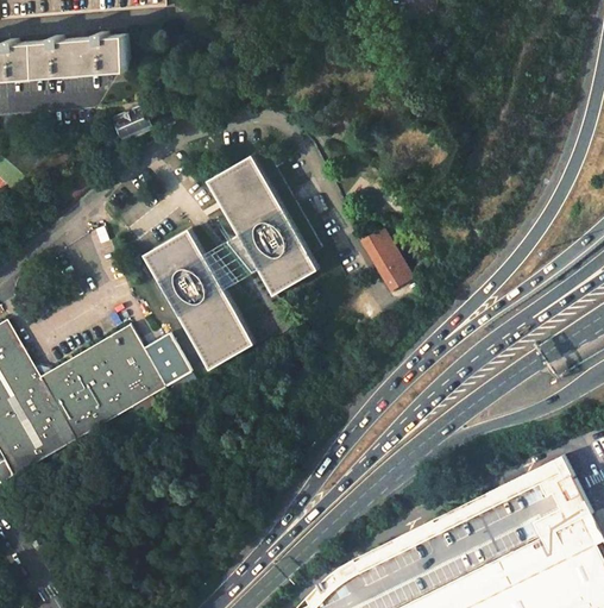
[(0,16),(162,7),(161,0),(0,0),(0,16)]
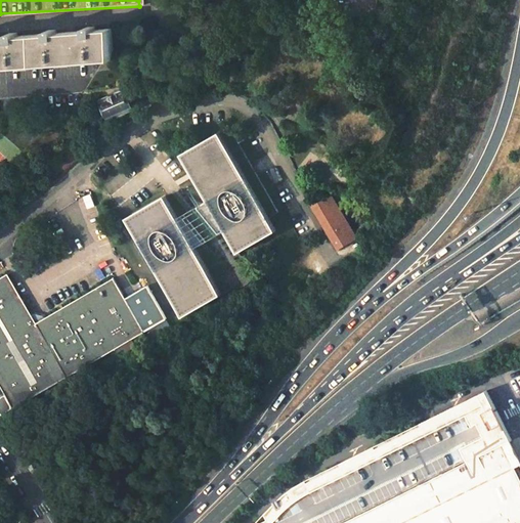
[(0,64),(110,60),(107,30),(93,31),(93,27),(86,28),(86,31),(54,32),(53,29),(45,30),(45,33),(16,34),(16,31),(7,32),(8,35),(0,35),(0,64)]
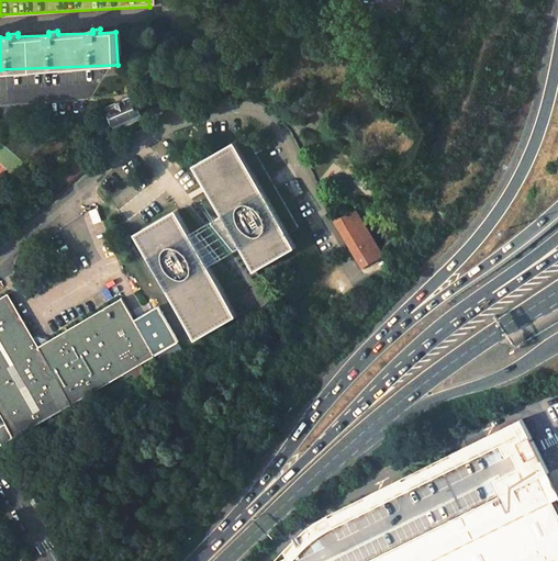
[(130,100),(104,110),(113,127),(137,118),(130,100)]
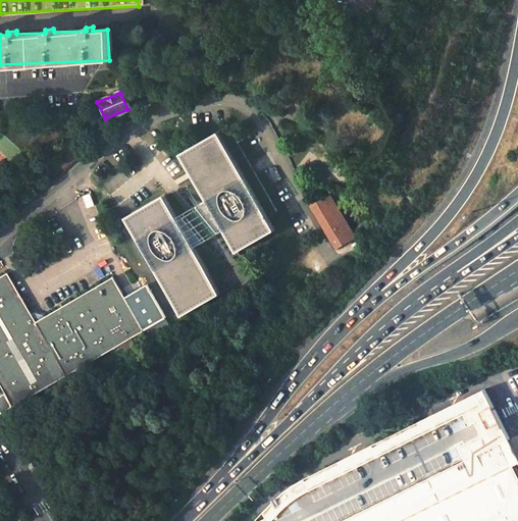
[(213,235),(220,230),(234,253),(272,230),(214,133),(175,156),(203,202),(192,209),(213,235)]
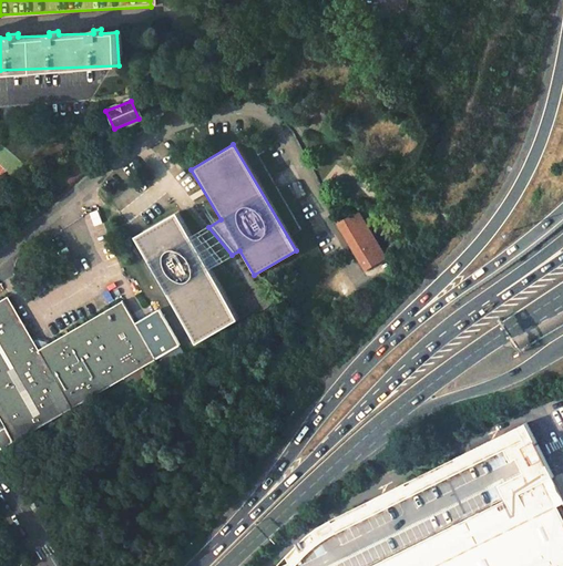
[(219,263),(195,234),(188,238),(174,214),(132,238),(195,345),(226,327),(237,320),(229,308),(207,270),(219,263)]
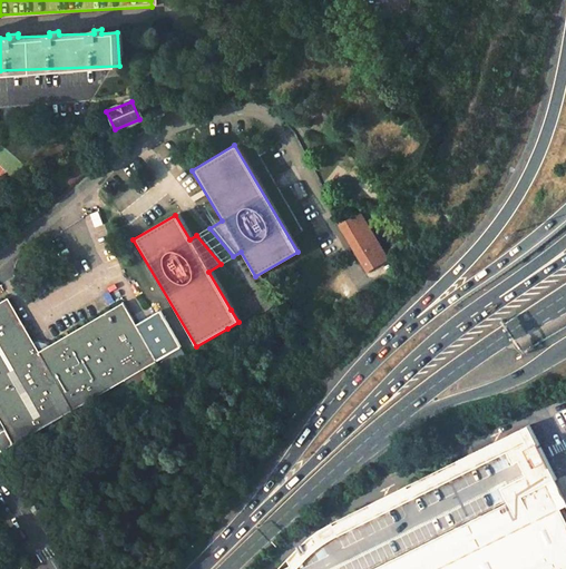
[(379,265),(353,222),(339,229),(363,273),(379,265)]
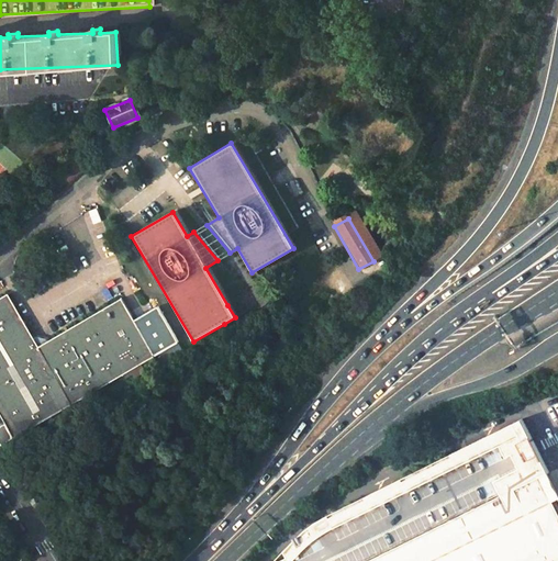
[(4,296),(0,299),(0,418),(12,439),(175,344),(155,309),(132,322),(119,300),(46,343),(30,339),(4,296)]
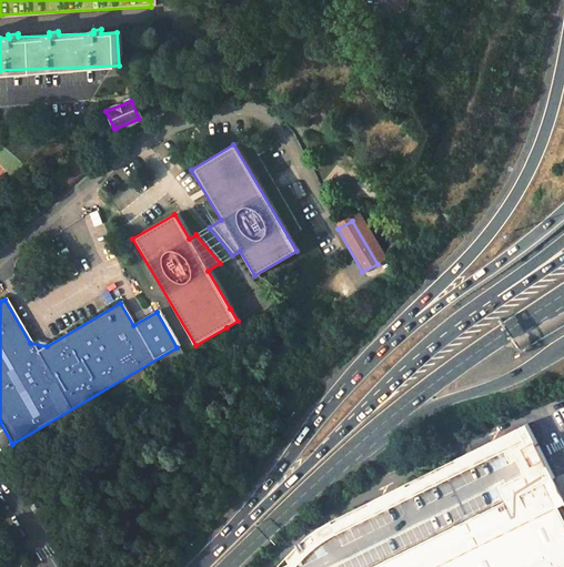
[(563,566),(563,503),(551,477),(524,425),(340,516),(316,528),(304,538),(275,566),(563,566)]
